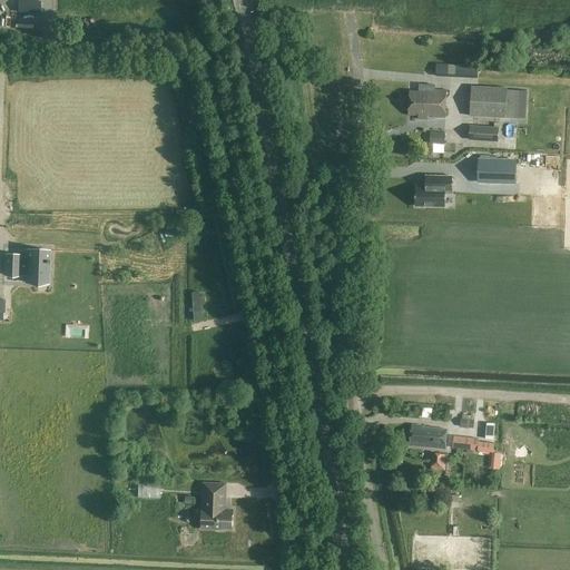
[(18,12),(40,13),(41,1),(18,0),(18,12)]
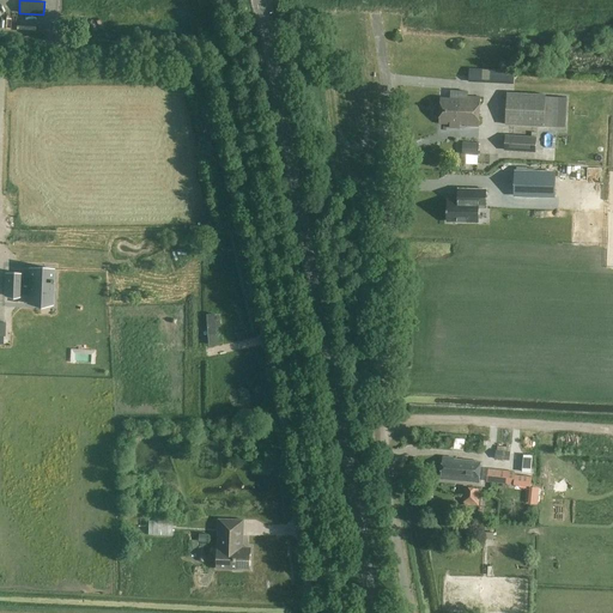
[(514,72),(492,71),(491,83),(513,84),(514,72)]
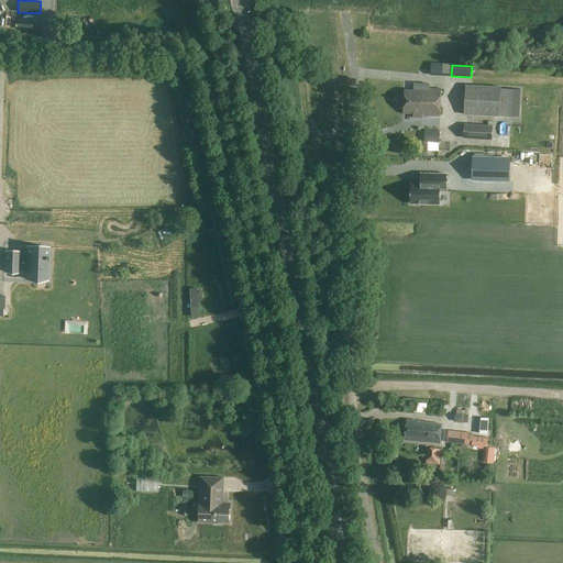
[(405,89),(404,100),(441,102),(441,89),(429,88),(429,84),(415,84),(414,90),(405,89)]
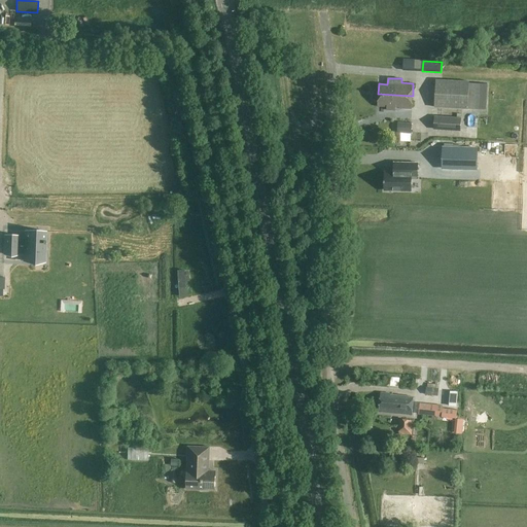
[(469,82),(469,80),(436,79),(434,107),(468,108),(469,82)]
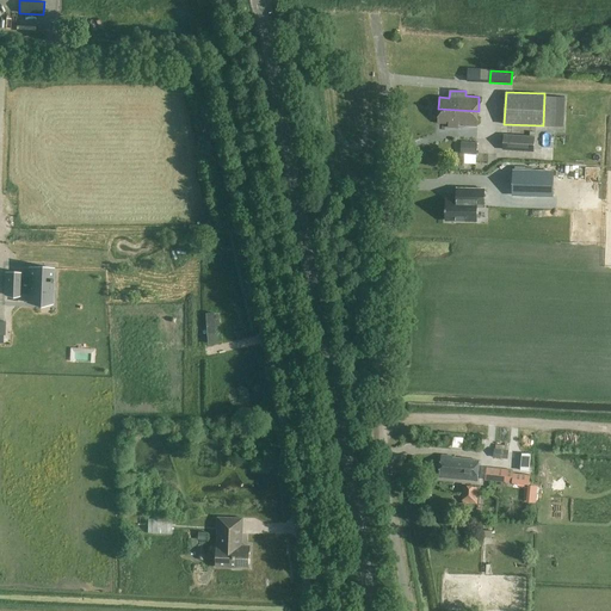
[(565,96),(544,96),(543,125),(563,127),(565,96)]
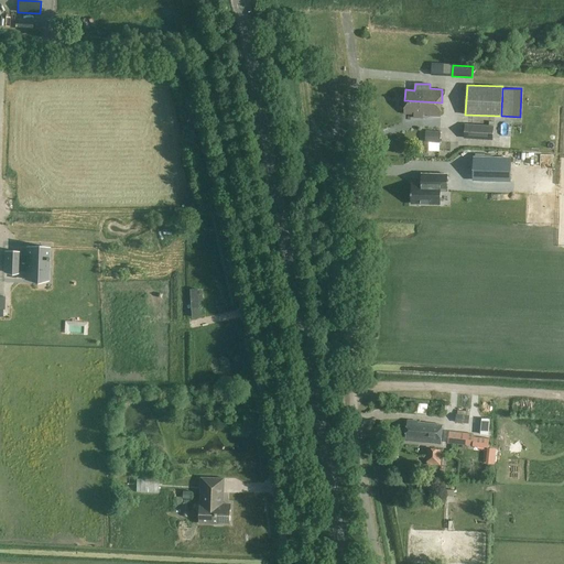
[(442,102),(404,100),(404,114),(414,115),(413,118),(423,118),(423,115),(441,116),(442,102)]
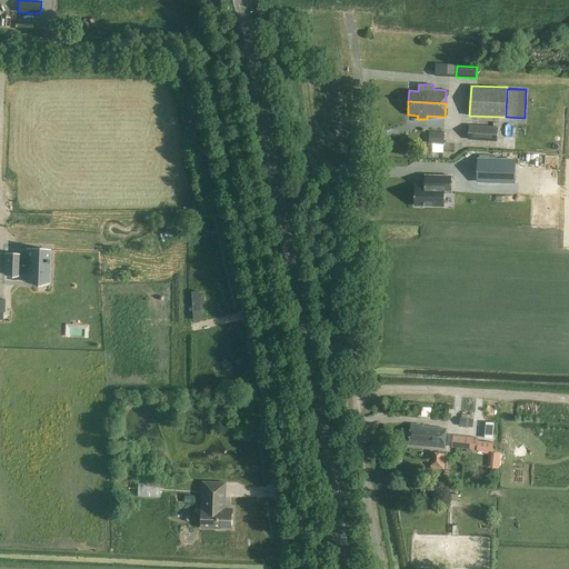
[(441,136),(441,140),(453,140),(455,128),(431,127),(430,135),(441,136)]
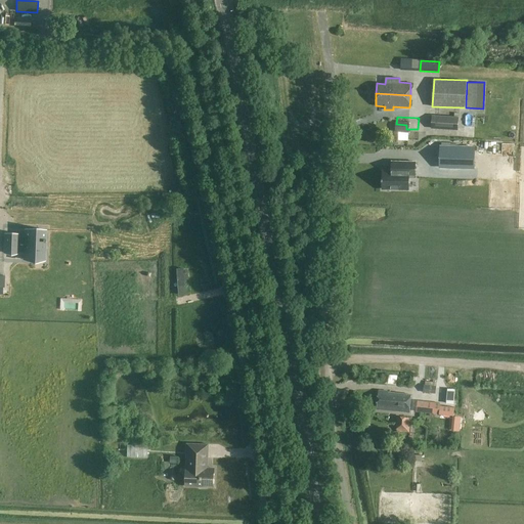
[(431,117),(431,128),(457,130),(459,118),(431,117)]
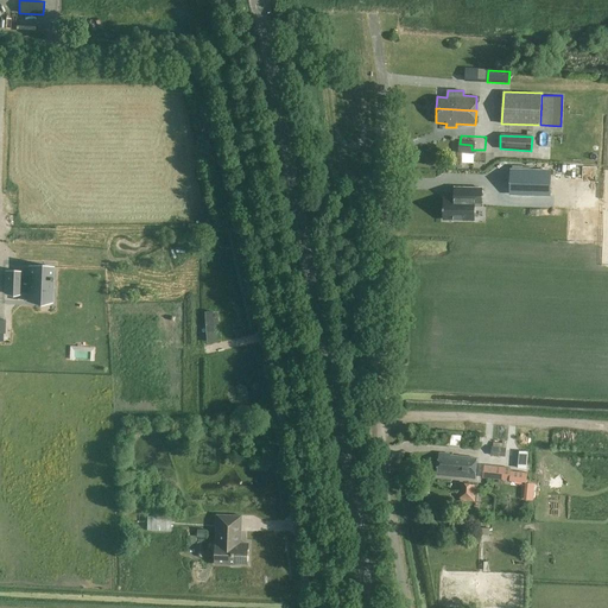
[(529,170),(513,170),(511,170),(510,195),(550,195),(551,171),(529,170)]
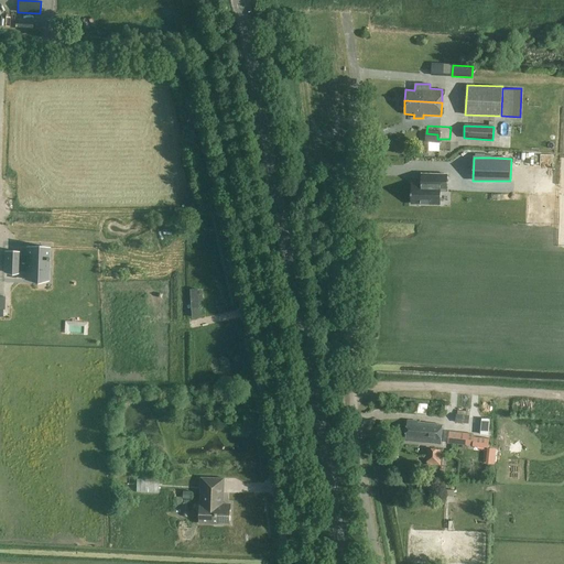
[(404,197),(433,199),(434,186),(441,186),(442,170),(436,170),(416,169),(415,169),(415,179),(405,177),(405,186),(404,186),(404,188),(405,188),(404,197)]
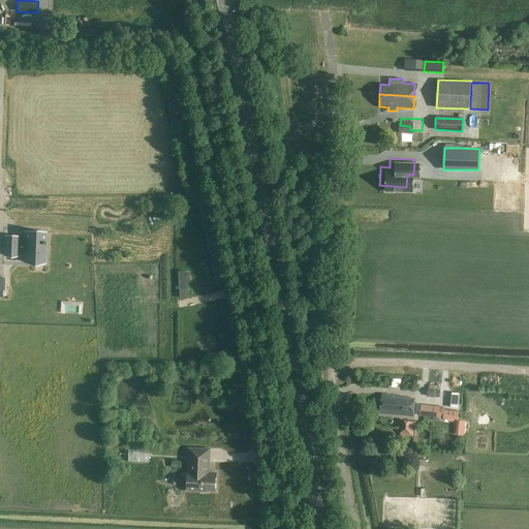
[(33,261),(33,262),(35,263),(35,262),(44,262),(44,244),(45,244),(45,241),(44,241),(45,232),(42,232),(28,231),(26,231),(25,240),(18,240),(18,237),(4,236),(3,255),(9,255),(11,256),(11,255),(18,256),(18,254),(25,255),(26,255),(33,255),(33,261)]
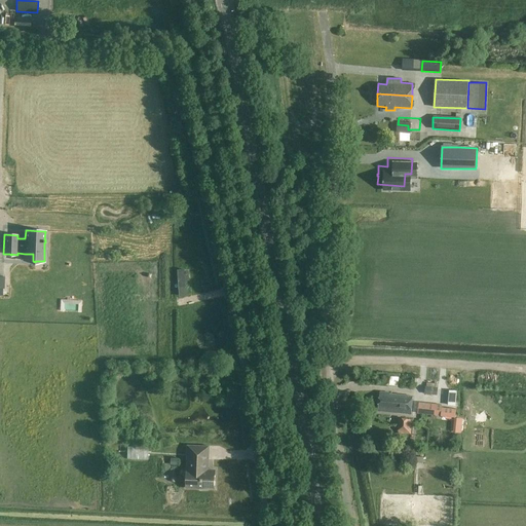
[(426,393),(438,395),(438,386),(427,385),(426,393)]
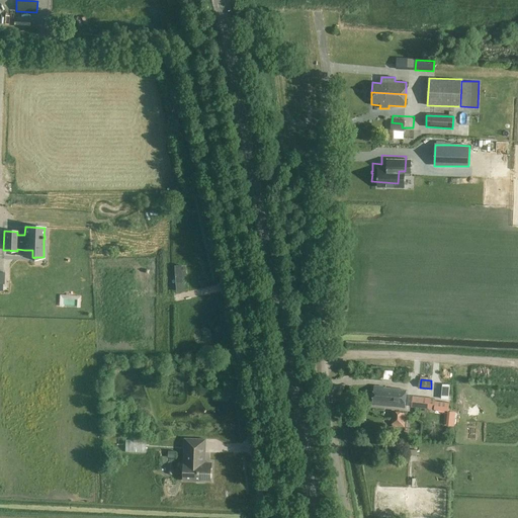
[(384,387),(374,386),(372,405),(405,408),(406,391),(384,389),(384,387)]
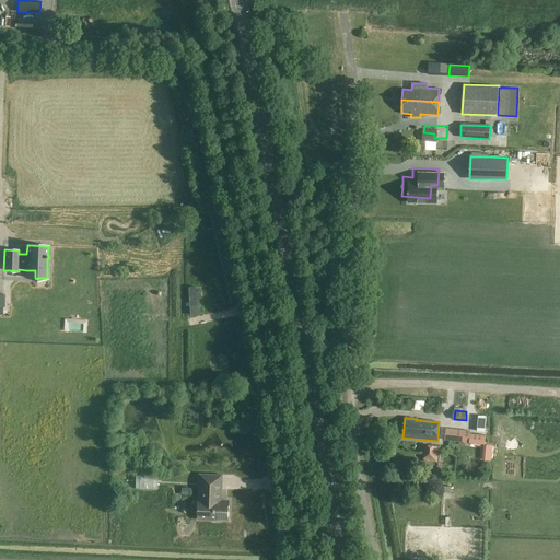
[(464,430),(446,428),(445,440),(463,442),(464,430)]
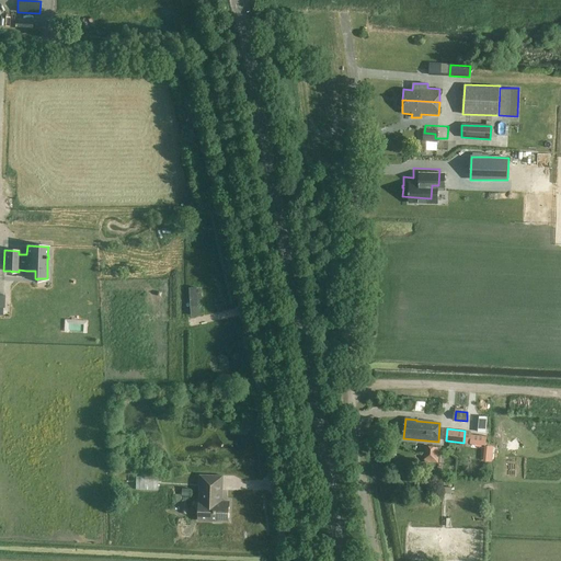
[(427,446),(426,454),(425,461),(437,462),(439,448),(427,446)]
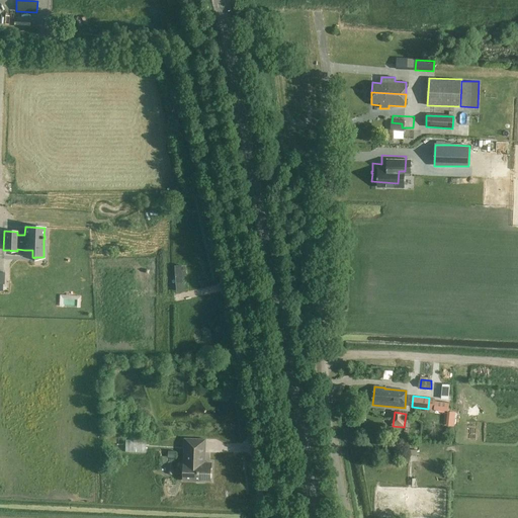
[(211,482),(211,463),(205,462),(206,439),(185,438),(183,481),(197,481),(197,482),(203,482),(203,481),(211,482)]
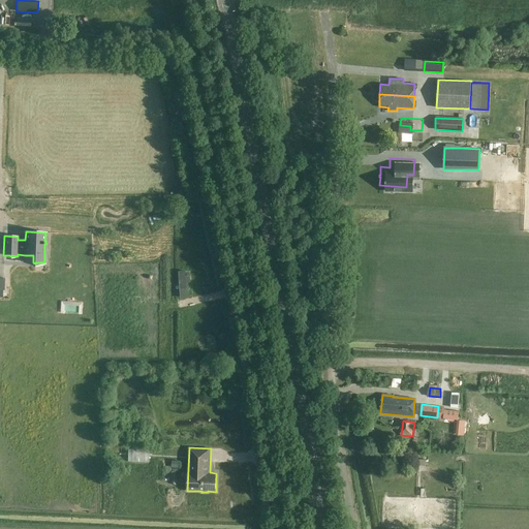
[(128,450),(128,460),(148,460),(148,450),(128,450)]
